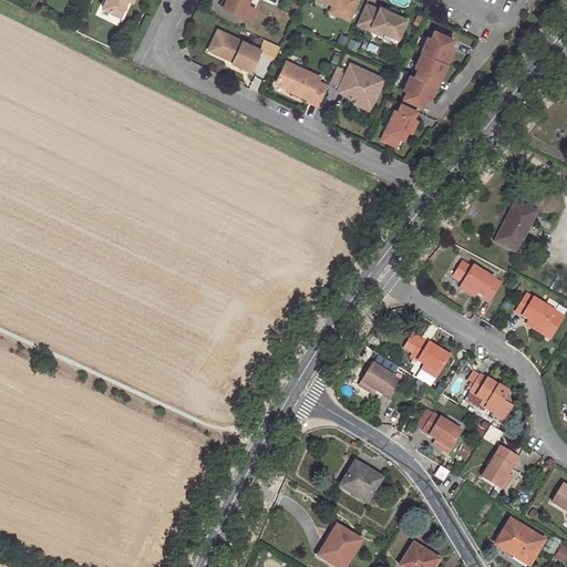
[(105,0),(101,9),(119,18),(127,0),(126,0),(105,0)]
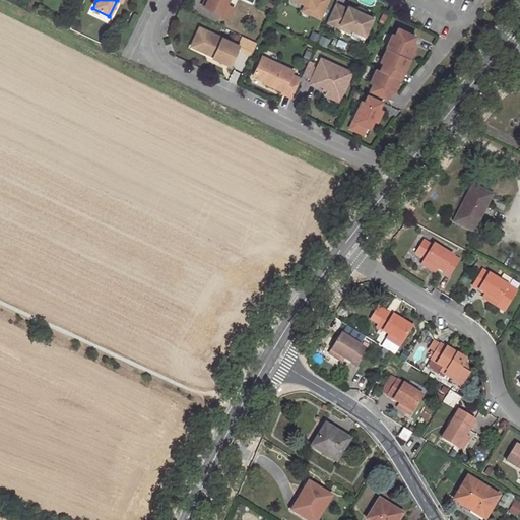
[(203,0),(201,6),(220,15),(226,0),(203,0)]
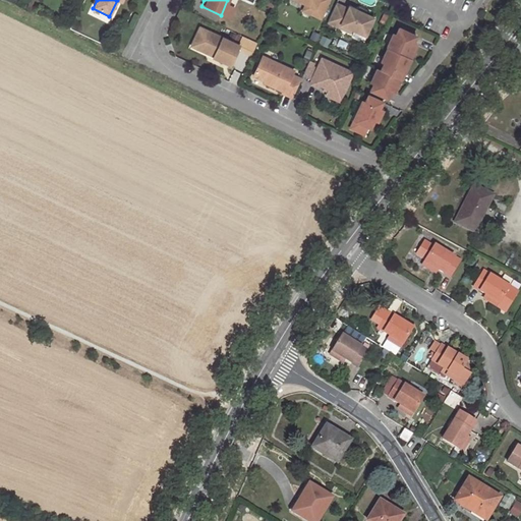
[(295,0),(304,4),(312,7),(309,14),(319,18),(327,0),(295,0)]
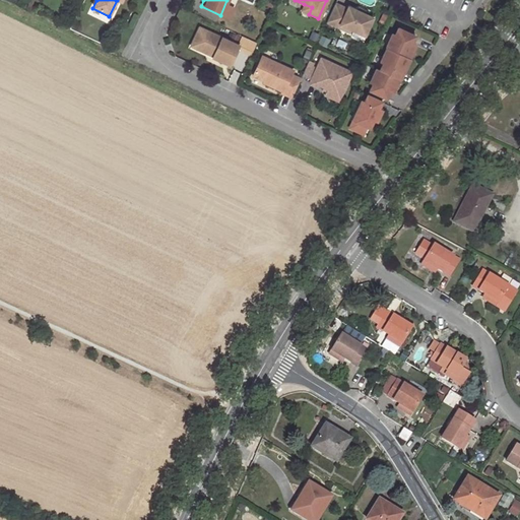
[(346,8),(334,3),(325,21),(338,27),(339,24),(349,29),(363,36),(371,17),(362,13),(356,11),(346,7),(346,8)]
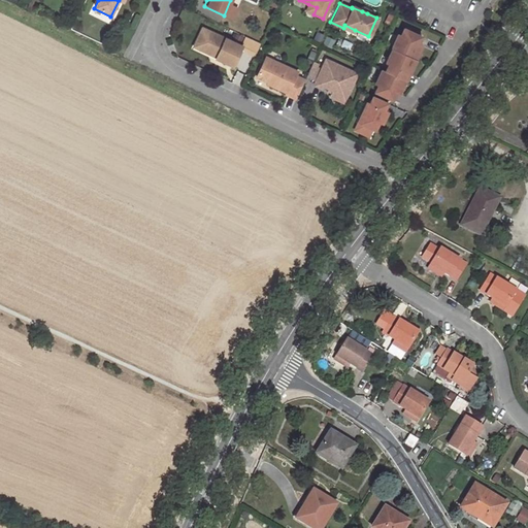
[(317,7),(308,4),(305,10),(314,14),(317,7)]
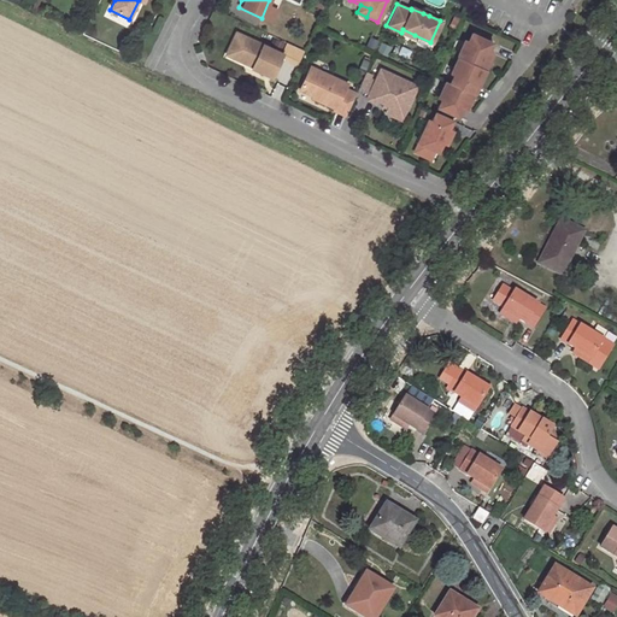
[(233,53),(241,36),(236,33),(225,56),(235,59),(233,53)]
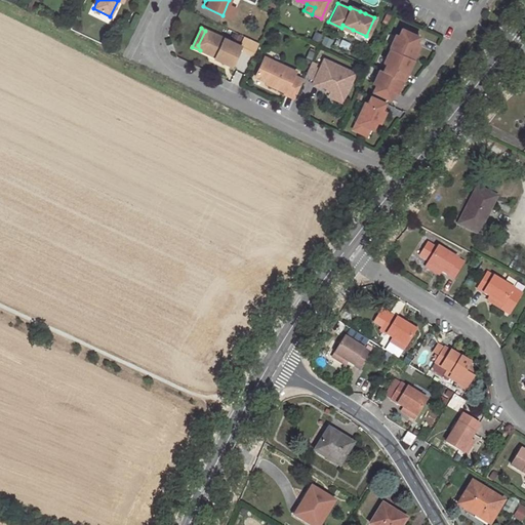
[(395,34),(389,48),(412,58),(418,45),(415,43),(418,36),(401,28),(398,35),(395,34)]
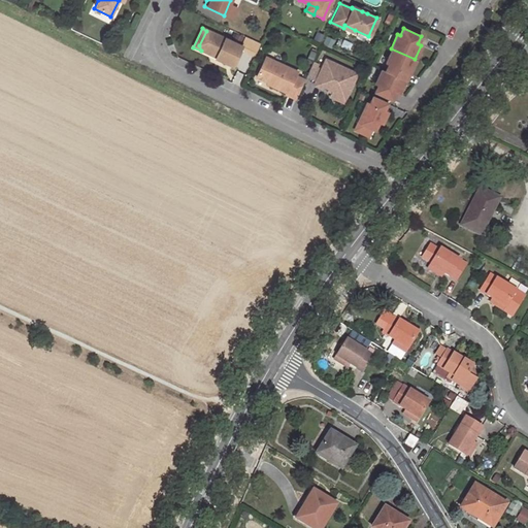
[(241,46),(206,31),(199,45),(201,51),(210,55),(211,54),(213,55),(213,57),(216,58),(216,59),(232,66),(241,46)]
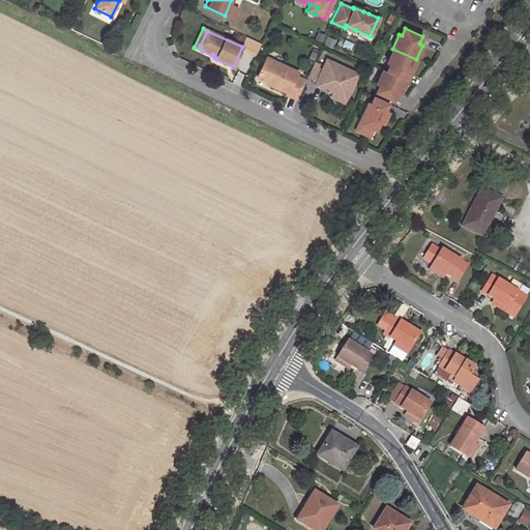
[(249,41),(247,47),(245,46),(235,68),(246,72),(259,45),(249,41)]
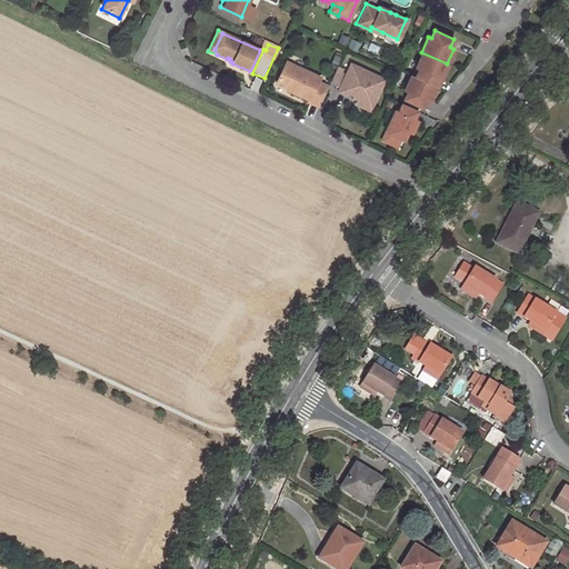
[(418,69),(415,77),(433,86),(437,78),(440,79),(447,65),(447,63),(421,52),(415,68),(418,69)]
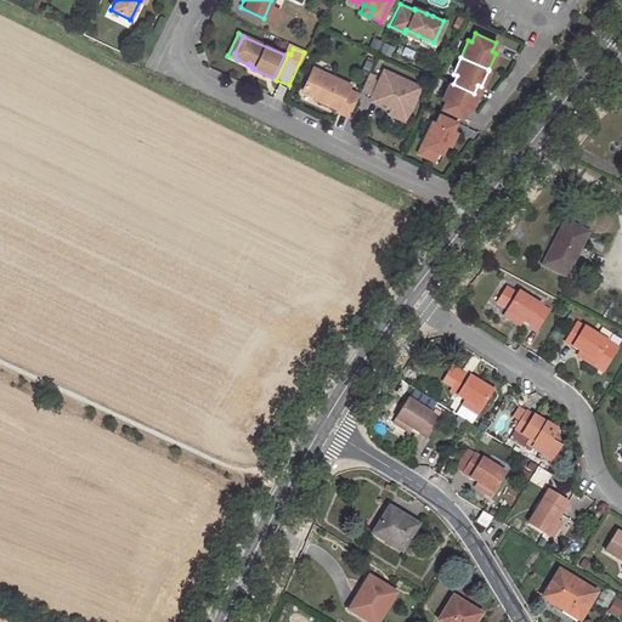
[(337,112),(348,117),(358,95),(348,90),(349,85),(312,68),(301,91),(315,97),(314,100),(337,109),(337,112)]
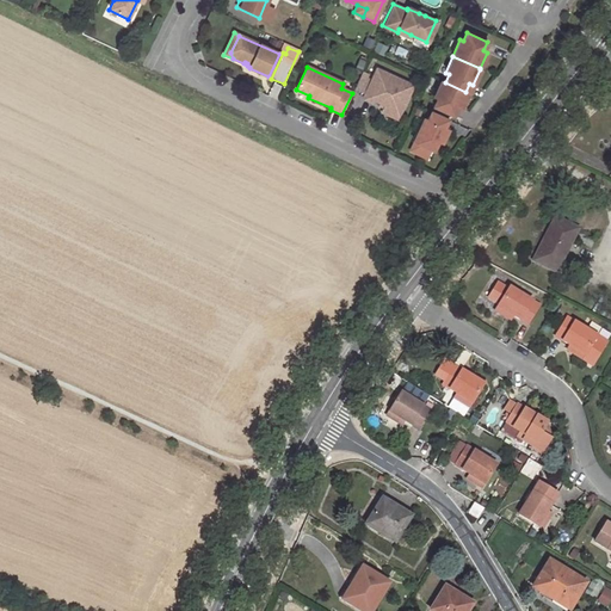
[(412,85),(376,68),(370,81),(364,94),(362,98),(371,103),(372,99),(380,103),(384,105),(383,107),(382,109),(397,116),(412,85)]
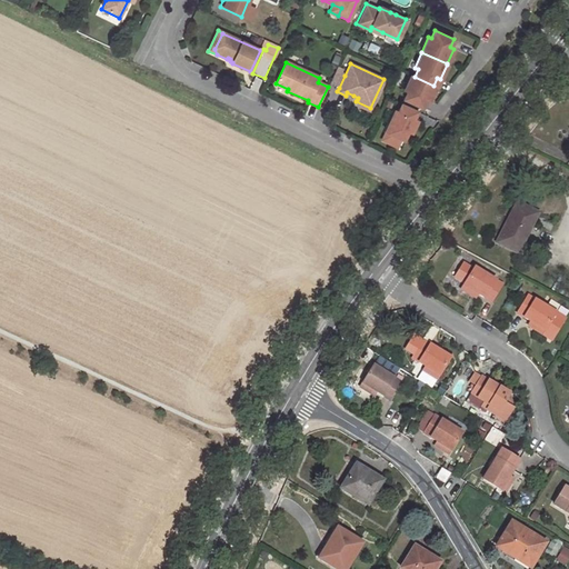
[(339,88),(345,76),(335,70),(329,83),(339,88)]
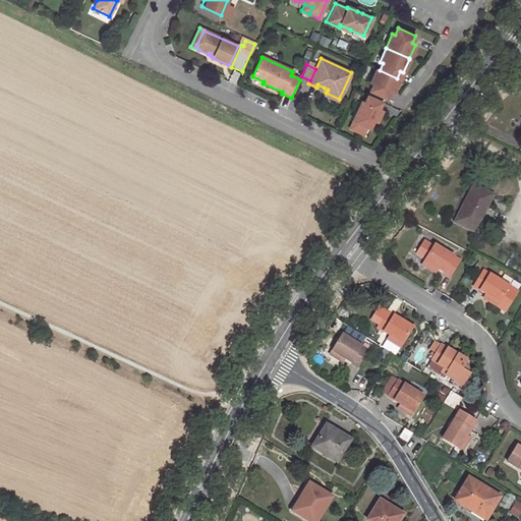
[(380,70),(375,68),(369,82),(372,83),(369,91),(387,99),(390,92),(393,93),(399,79),(397,78),(380,70)]
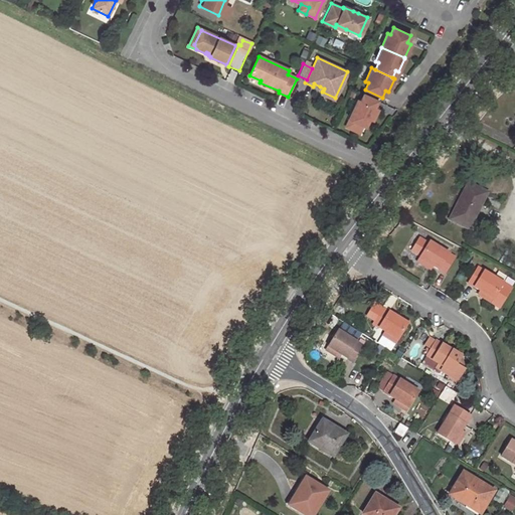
[(322,92),(321,95),(334,100),(335,98),(322,92)]
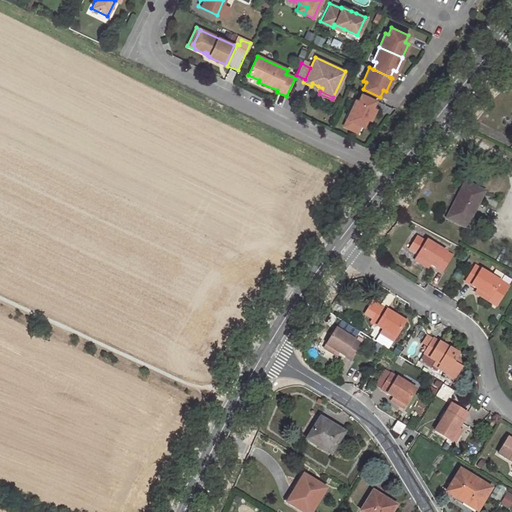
[(375,100),(361,93),(357,100),(355,99),(346,118),(360,125),(363,126),(366,118),(370,120),(375,108),(372,107),(375,100)]
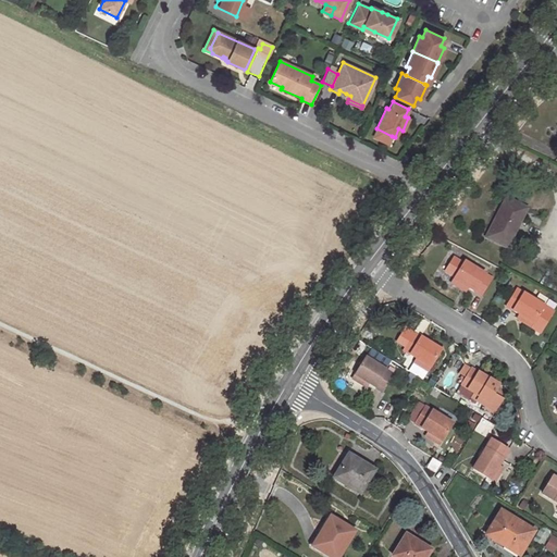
[(387,144),(392,136),(376,128),(373,137),(387,144)]
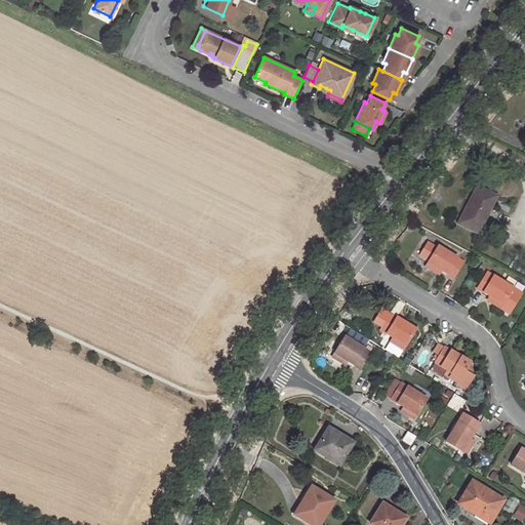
[(477,188),(465,211),(467,212),(460,226),(479,234),(497,197),(477,188)]
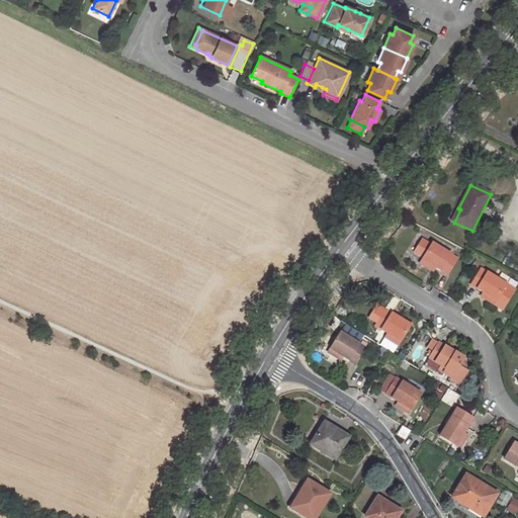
[(454,223),(460,209),(458,208),(452,222),(454,223)]
